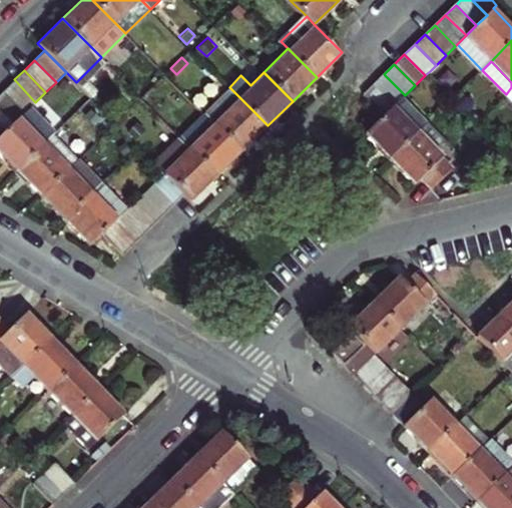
[(405,95),(384,74),(375,83),(395,105),(401,99),(405,95)]
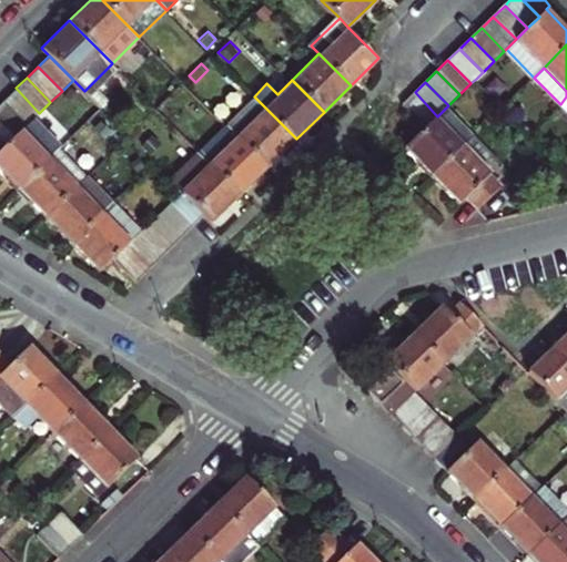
[(16,88),(3,100),(27,124),(31,120),(39,113),(16,88)]
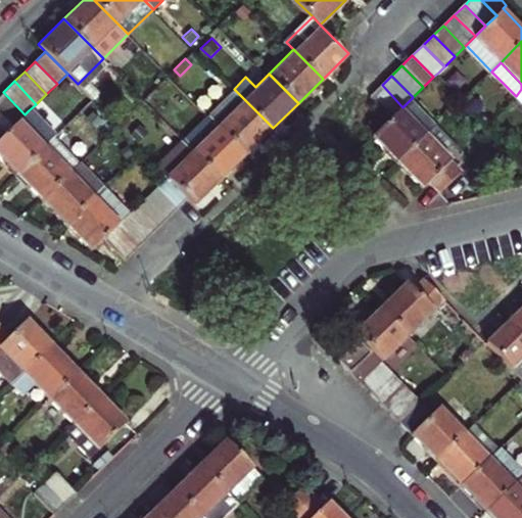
[(402,107),(382,85),(371,96),(392,118),(402,107)]
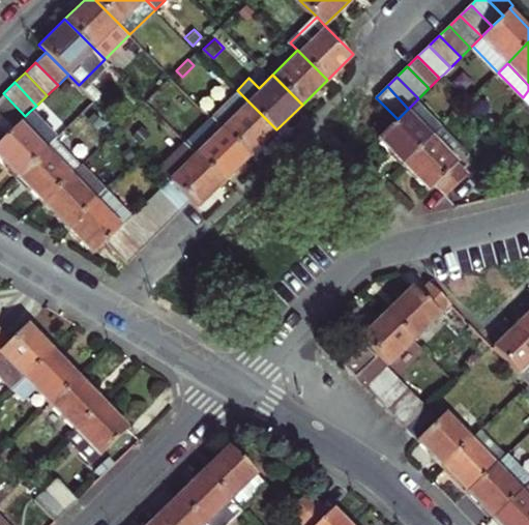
[(237,90),(210,115),(251,155),(276,129),(237,90)]
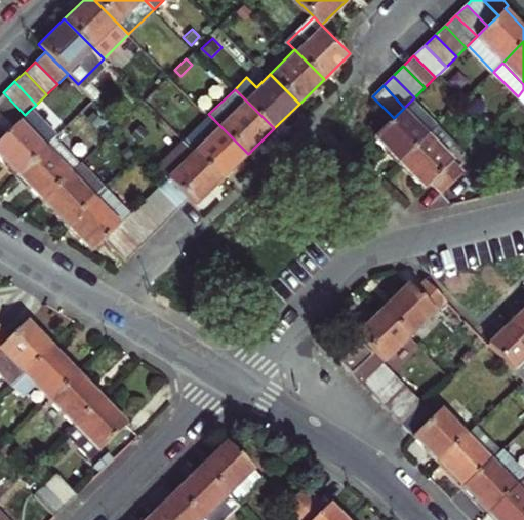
[(25,115),(3,92),(0,94),(0,108),(15,124),(25,115)]
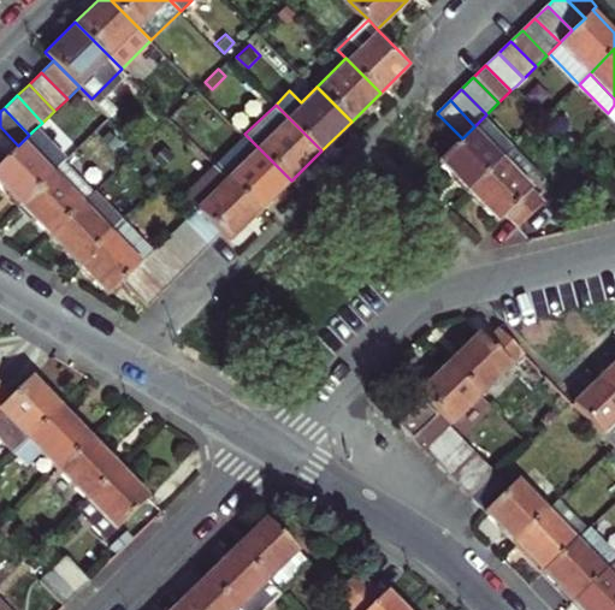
[(482,119),(474,126),(462,138),(438,161),(468,191),(512,149),(482,119)]
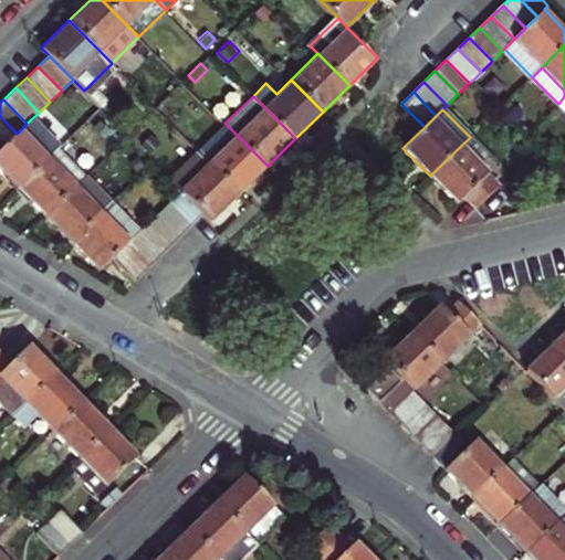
[(0,139),(6,145),(17,134),(0,116),(0,139)]
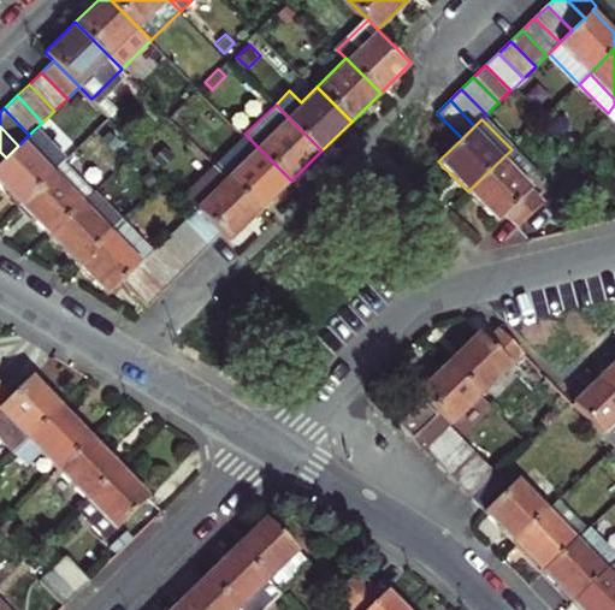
[(122,141),(108,128),(100,136),(113,149),(122,141)]
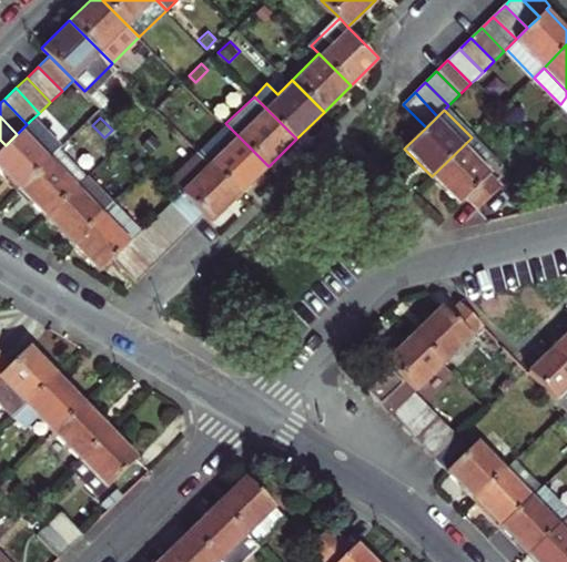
[(61,149),(31,120),(27,124),(17,134),(6,145),(0,140),(0,166),(20,188),(61,149)]
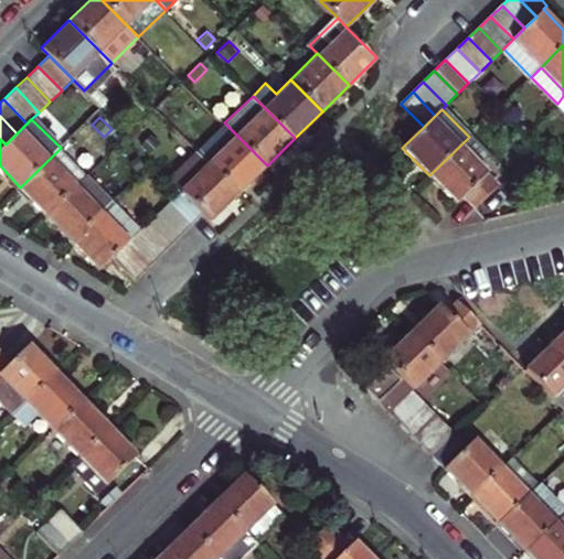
[(267,165),(224,122),(197,150),(240,193),(267,165)]
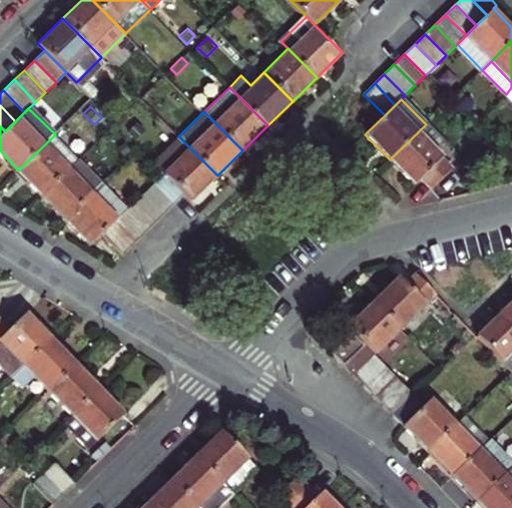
[(143,129),(136,121),(128,129),(135,137),(143,129)]
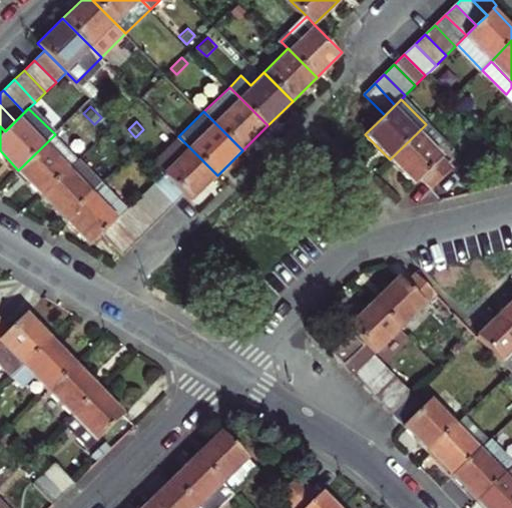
[(451,150),(426,124),(390,159),(415,185),(422,178),(433,189),(454,168),(444,157),(451,150)]
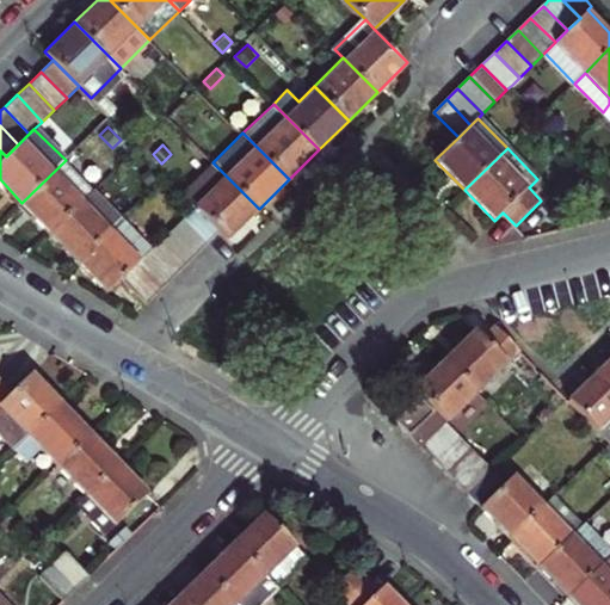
[(50,233),(94,189),(66,160),(22,203),(50,233)]
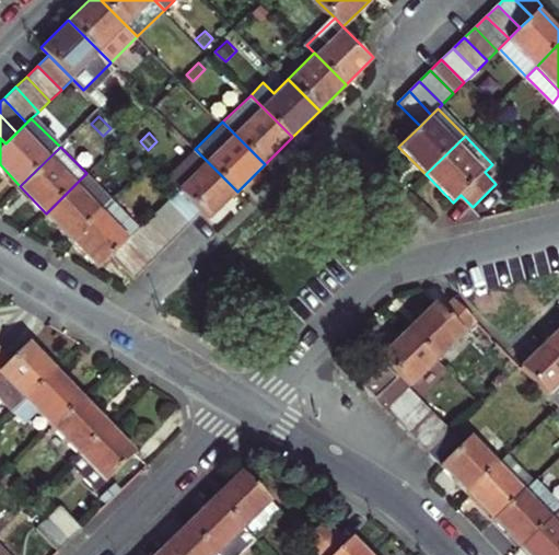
[(195,149),(167,176),(181,189),(202,211),(209,218),(237,192),(195,149)]
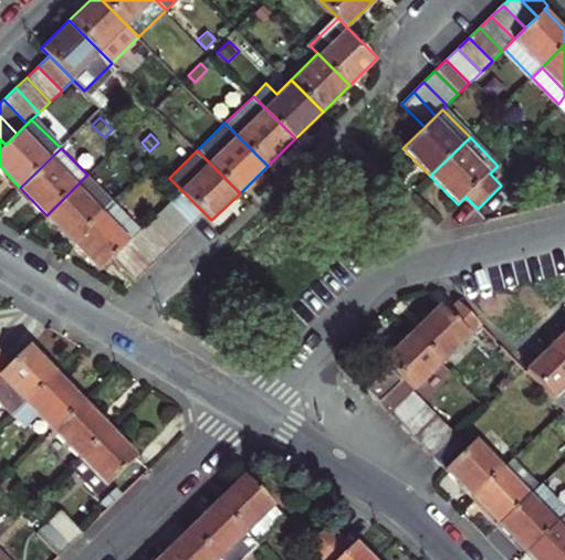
[(115,202),(87,175),(46,215),(73,243),(103,213),(115,202)]
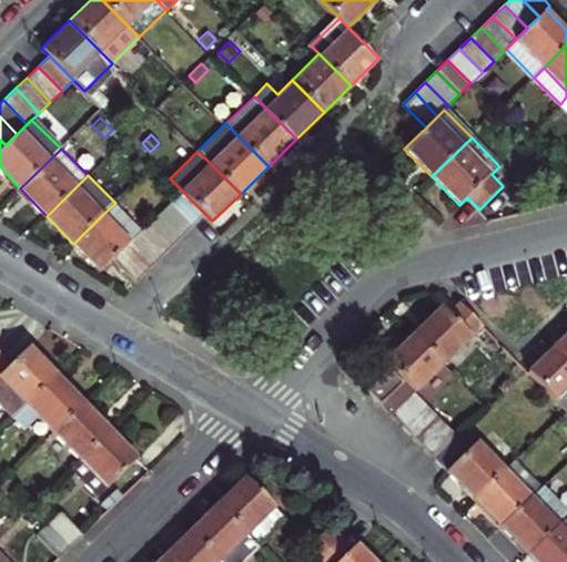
[(193,226),(205,214),(183,192),(171,203),(193,226)]
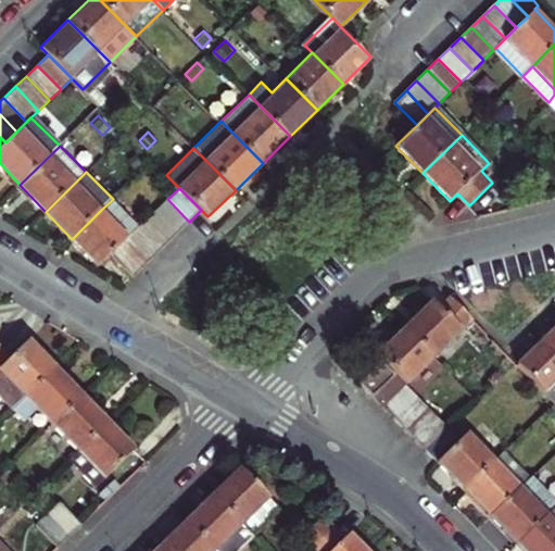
[(134,230),(138,226),(113,199),(101,210),(126,237),(134,230)]
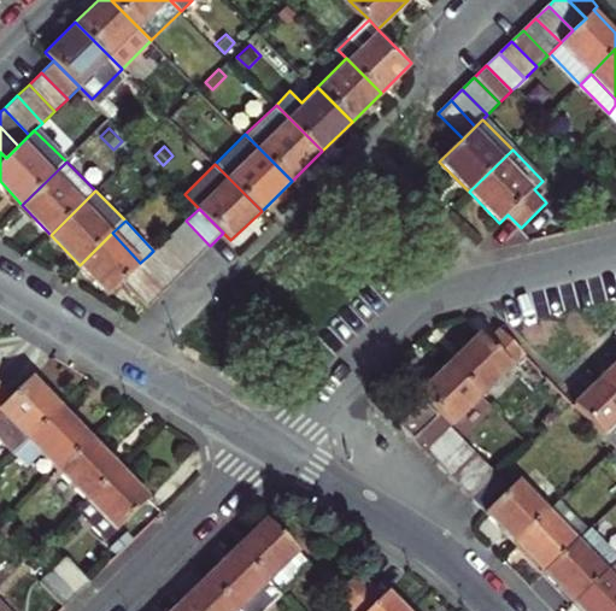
[(174,233),(197,257),(210,246),(186,221),(174,233)]
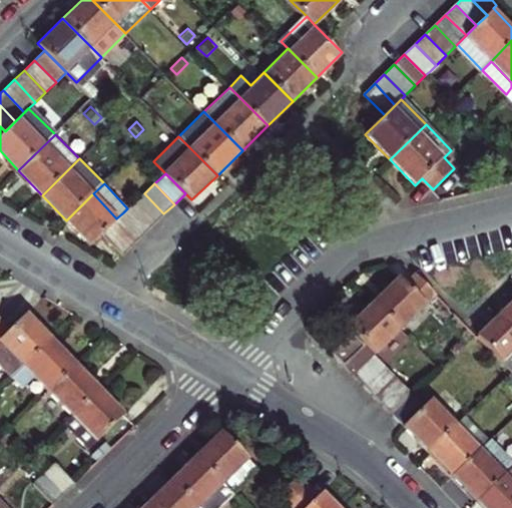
[(113,222),(116,218),(93,193),(66,220),(89,244),(104,230),(113,222)]
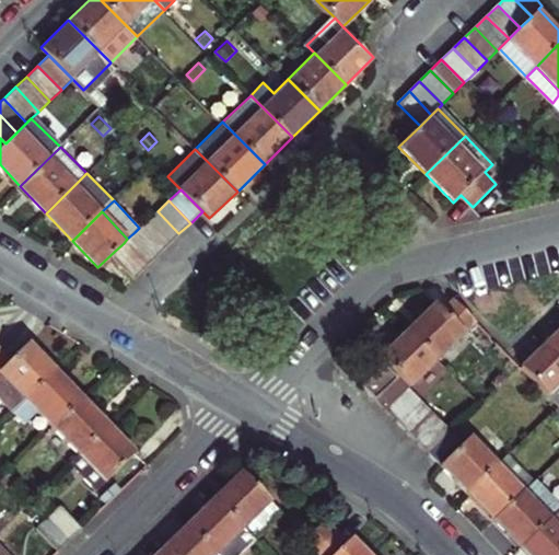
[(178,233),(158,211),(147,221),(169,243),(178,233)]
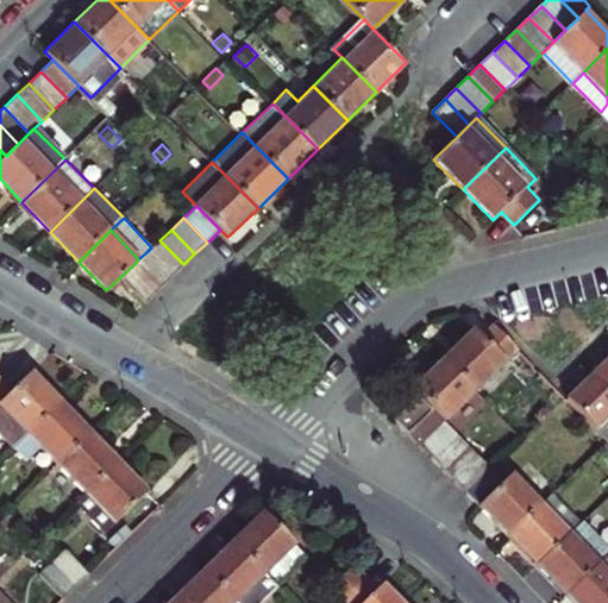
[(183,264),(160,240),(151,247),(146,252),(170,277),(183,264)]
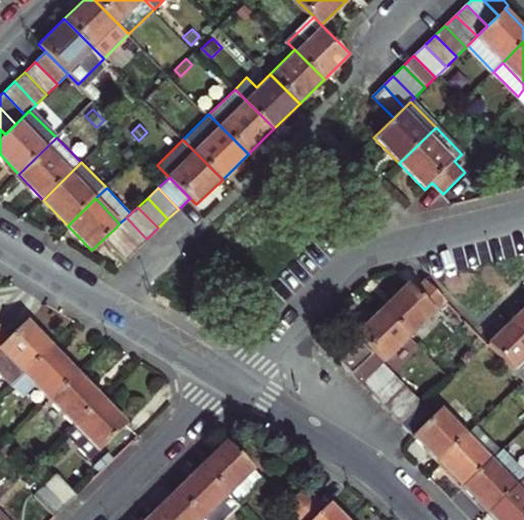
[(136,249),(147,239),(126,217),(119,224),(116,228),(136,249)]
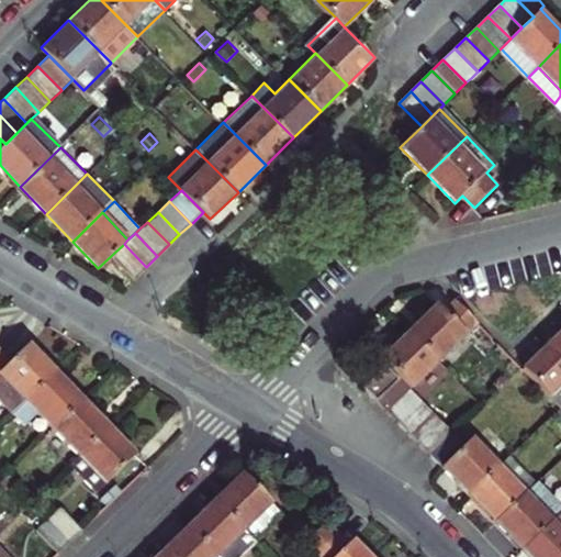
[(146,267),(124,244),(114,253),(136,276),(146,267)]
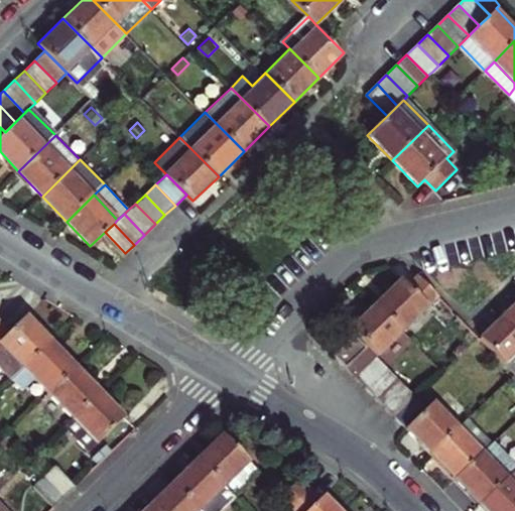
[(408,283),(402,277),(375,303),(402,332),(441,294),(419,272),(408,283)]
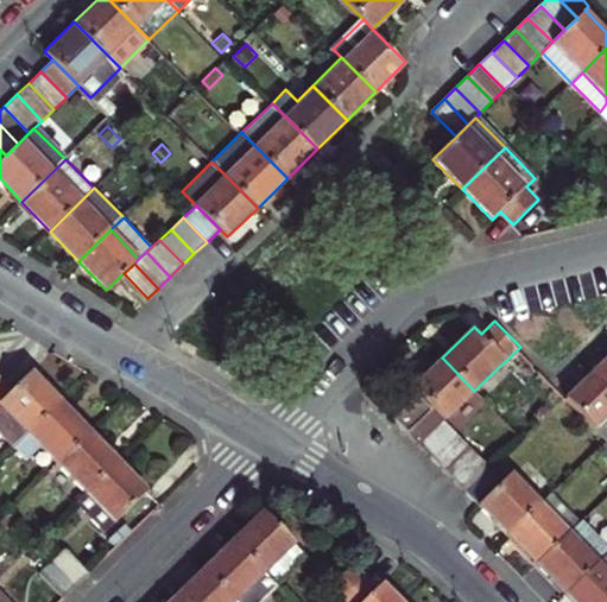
[(606,354),(592,369),(606,384),(606,354)]
